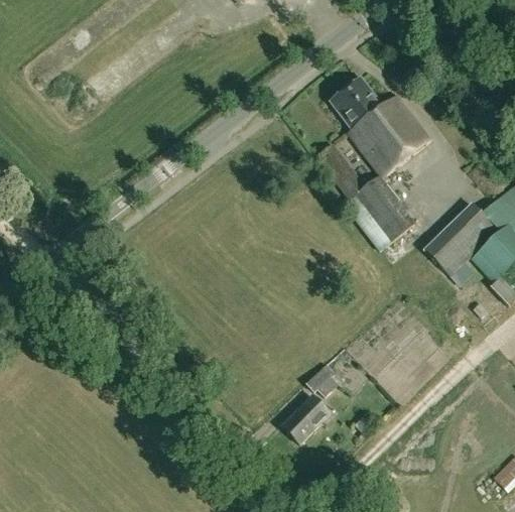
[(359,77),(328,101),(350,130),(347,132),(381,176),(429,140),(395,95),(381,106),(359,77)]
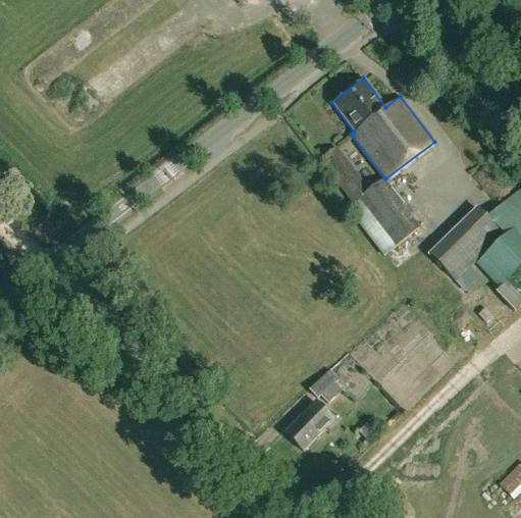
[(334,145),(319,157),(352,200),(346,205),(382,253),(418,225),(381,177),(367,188),(334,145)]
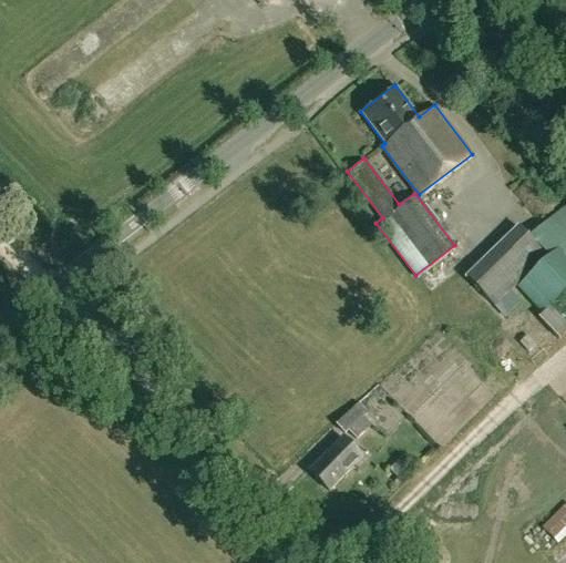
[(534,266),(515,282),(541,311),(548,304),(565,287),(565,201),(528,234),(548,252),(534,266)]
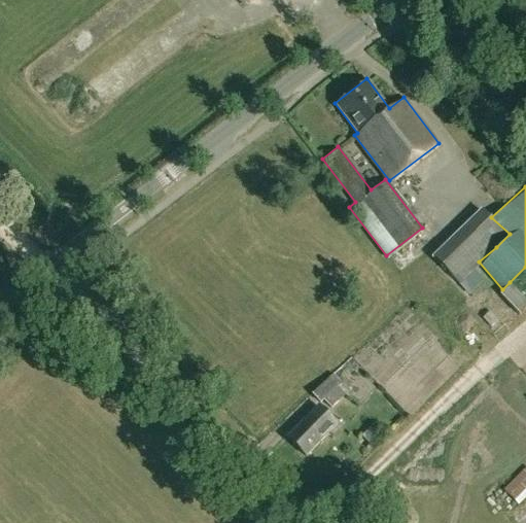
[(491,217),(480,207),(468,219),(496,247),(510,234),(491,217)]
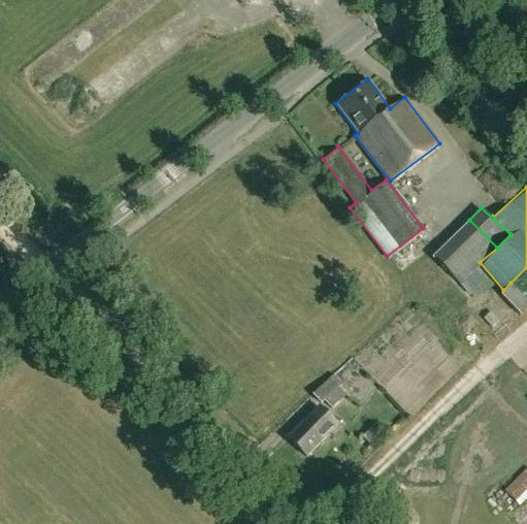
[(459,283),(469,291),(485,277),(474,268),(459,283)]
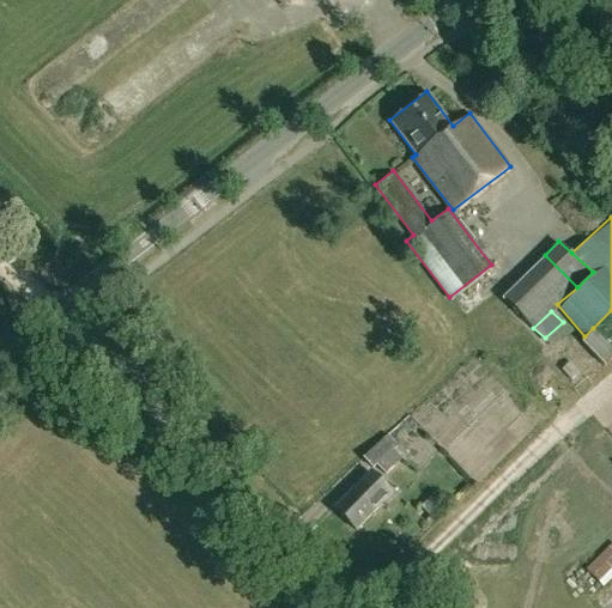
[(383,433),(361,453),(373,464),(376,462),(385,470),(401,456),(393,447),(395,445),(383,433)]
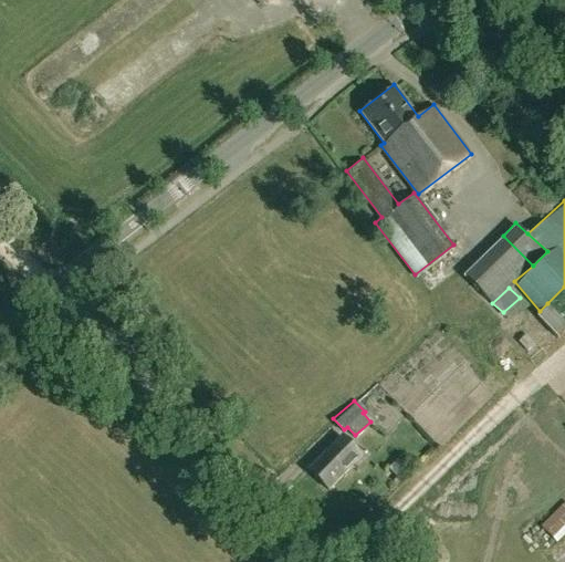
[(498,430),(510,413),(502,407),(489,424),(498,430)]
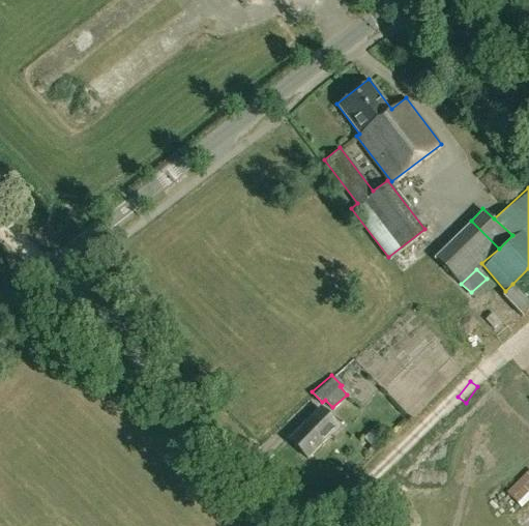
[(338,424),(319,405),(287,437),(305,456),(338,424)]
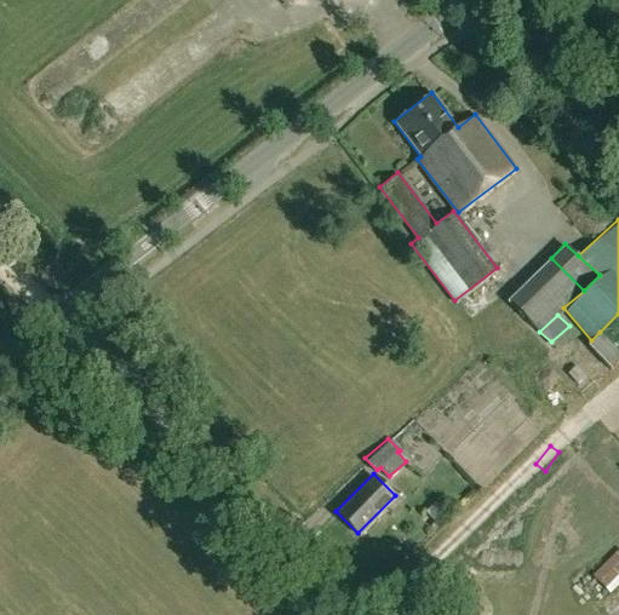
[(439,495),(424,510),(435,519),(448,504),(439,495)]
